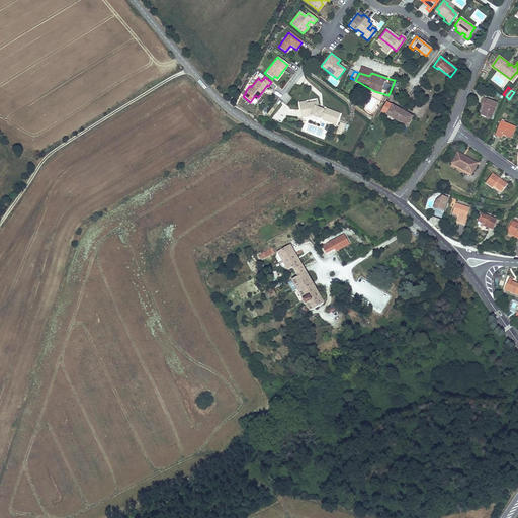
[(483,98),(482,103),(485,104),(482,112),(493,116),(498,104),(483,98)]
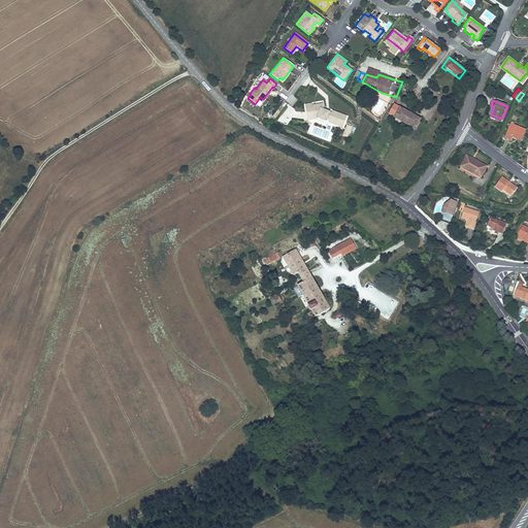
[(307,120),(316,119),(318,118),(327,122),(327,120),(329,120),(328,122),(342,127),(348,116),(332,110),(332,112),(328,111),(328,112),(325,111),(325,110),(324,109),(323,103),(312,105),(312,107),(306,108),(307,120)]
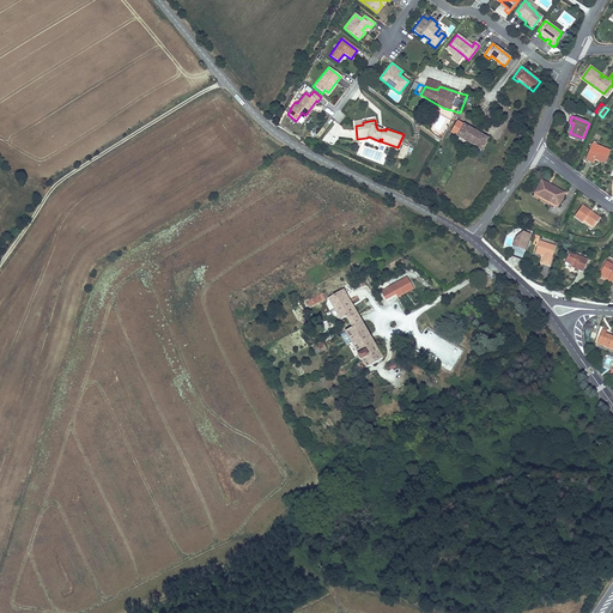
[(481,151),(487,139),(456,122),(450,133),(481,151)]
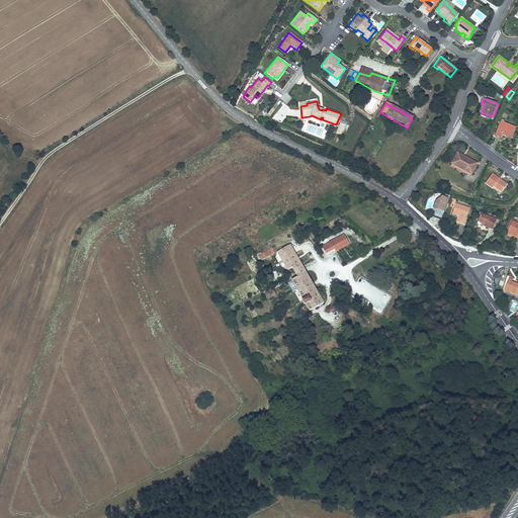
[(492,119),(493,116),(482,112),(485,104),(482,103),(477,113),(492,119)]
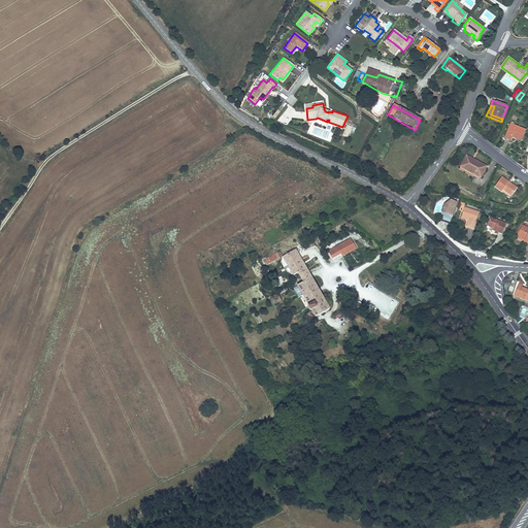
[(521,140),(525,130),(510,124),(505,138),(510,140),(512,136),(521,140)]
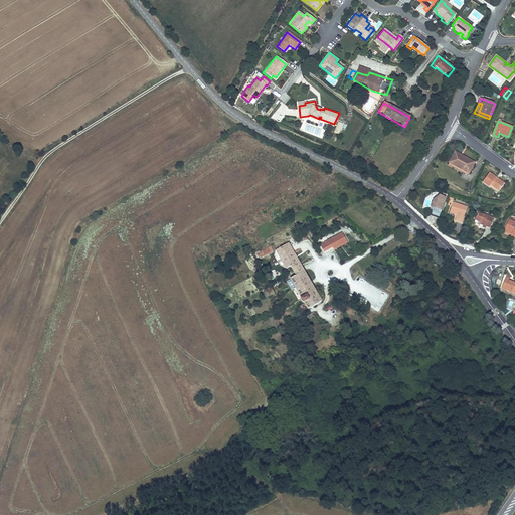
[(343,124),(339,122),(335,132),(339,134),(343,124)]
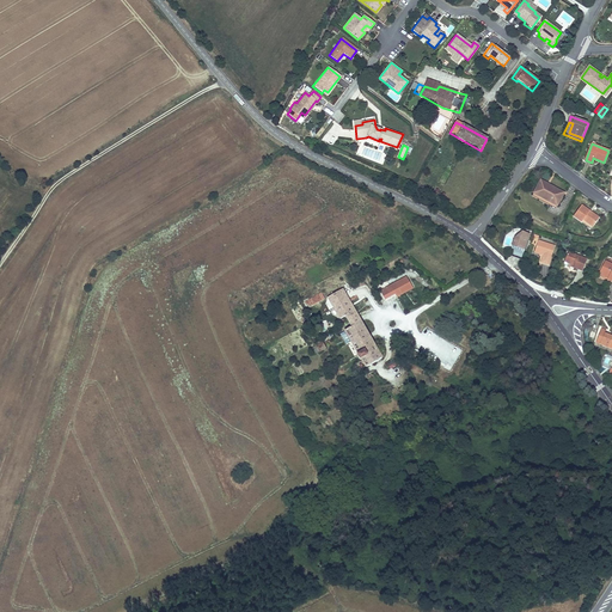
[(564,194),(550,185),(549,188),(545,187),(546,183),(540,181),(534,193),(539,195),(539,196),(557,206),(564,194)]
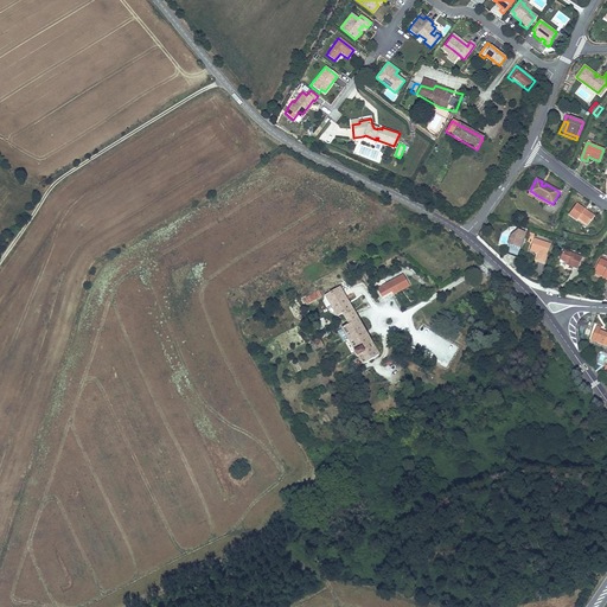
[(585,211),(586,210),(577,204),(569,215),(577,221),(579,218),(588,225),(594,216),(587,211),(586,212),(585,211)]
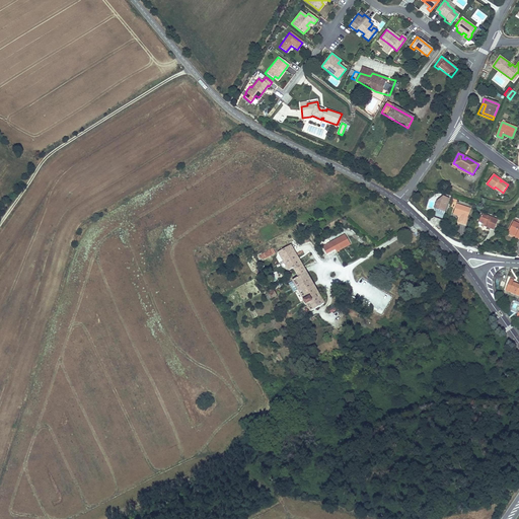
[(437,199),(431,216),(440,219),(446,202),(437,199)]
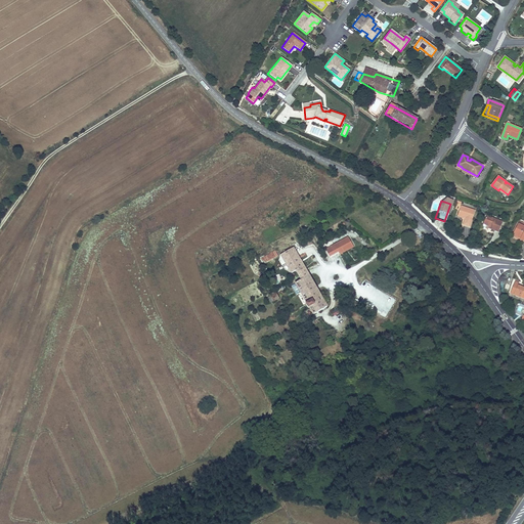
[(461,206),(457,215),(466,218),(466,219),(464,225),(470,227),(476,210),(461,206)]
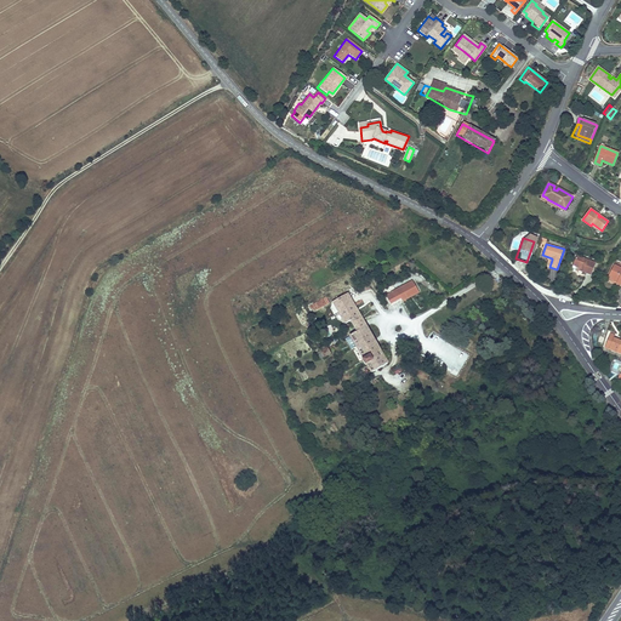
[(573,266),(580,268),(584,269),(584,271),(582,272),(591,275),(596,263),(577,255),(573,266)]
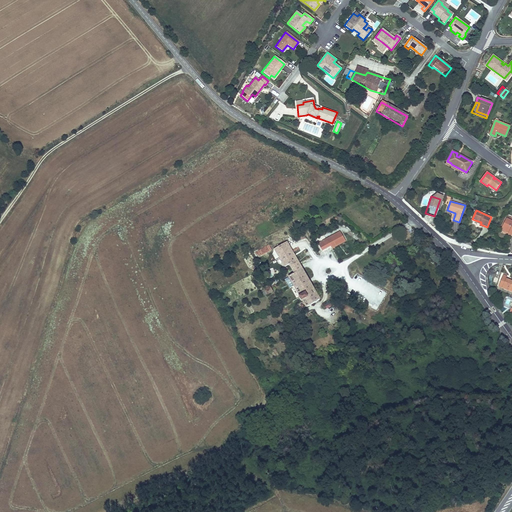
[(511,220),(507,218),(502,228),(510,232),(509,233),(509,234),(511,235),(511,220)]
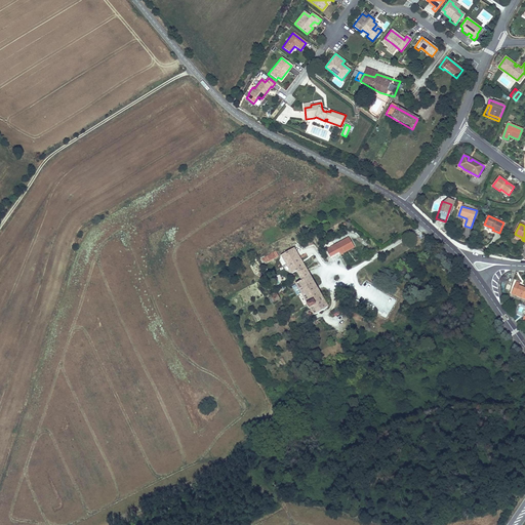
[(339,252),(340,255),(355,247),(349,237),(326,249),(330,257),(339,252)]
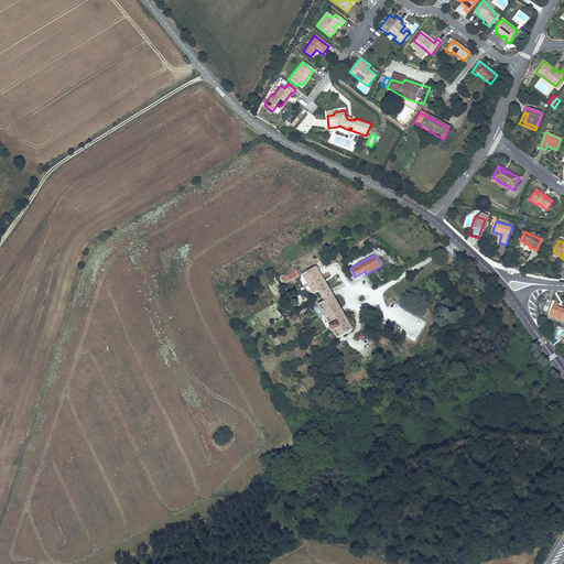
[(324,301),(334,295),(316,266),(302,274),(313,294),(318,292),(324,301)]
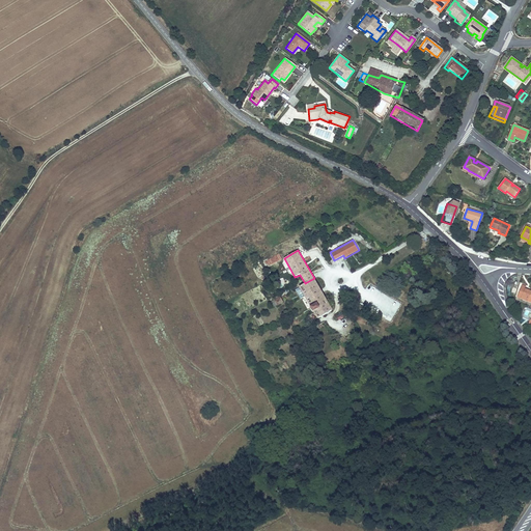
[(267,260),(270,267),(280,260),(277,254),(267,260)]
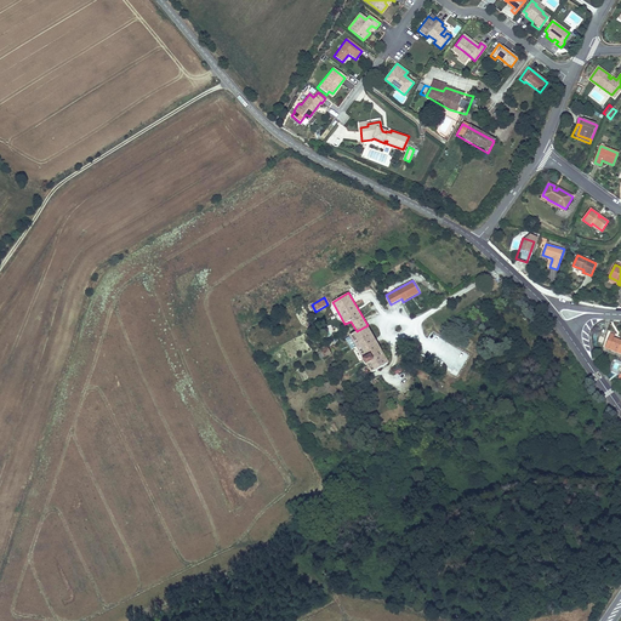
[(371,374),(389,363),(368,325),(357,331),(349,336),(363,359),(362,360),(365,365),(366,365),(371,374)]
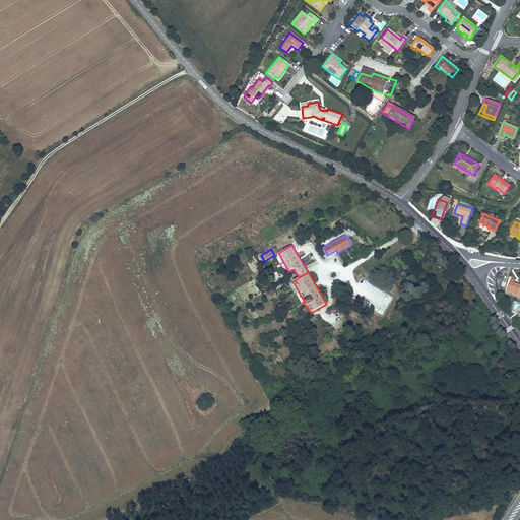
[(517,296),(519,290),(519,285),(514,283),(515,280),(511,279),(506,291),(517,296)]
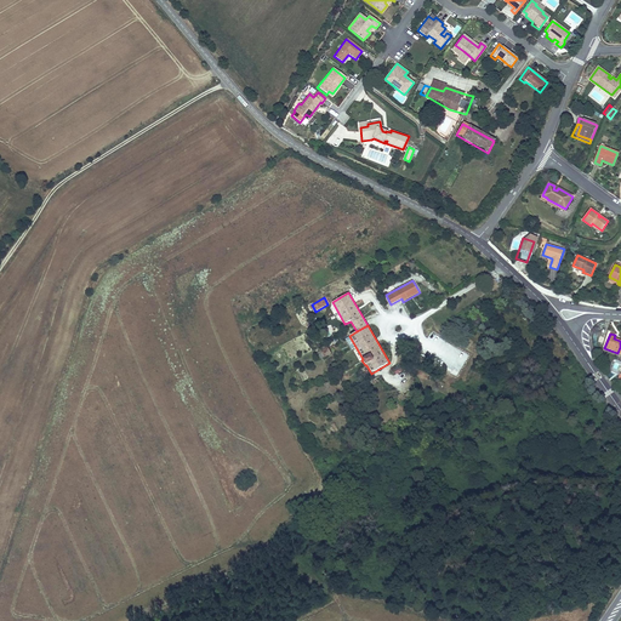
[(324,358),(331,354),(326,346),(319,349),(324,358)]
